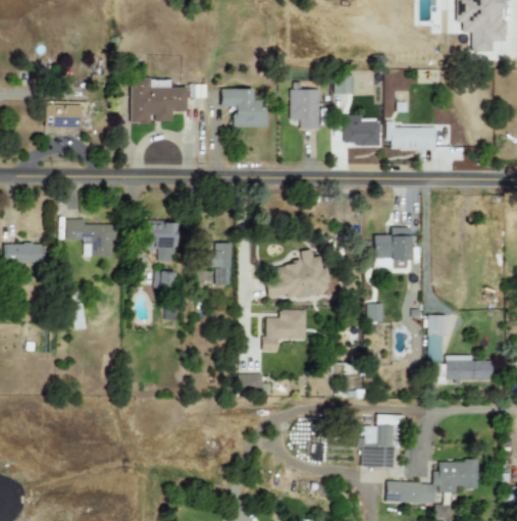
[(456,0),(456,22),(463,22),(463,32),(472,33),(471,51),(494,52),(494,41),(507,42),(508,21),(503,20),(504,9),(508,9),(508,0),(456,0)]
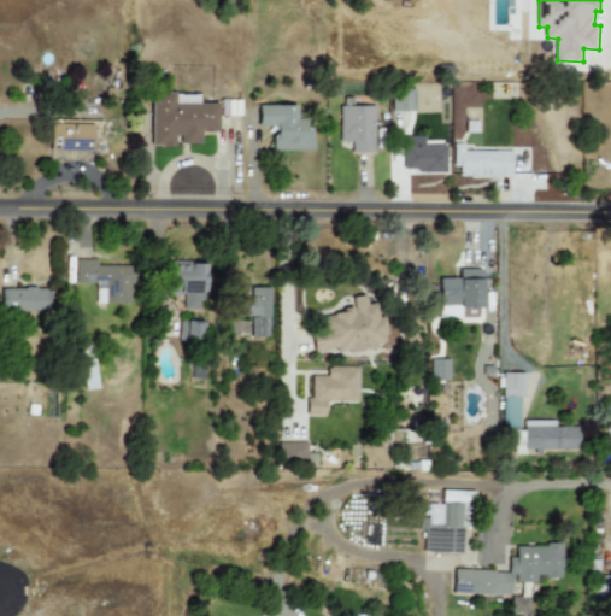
[(419,111),(419,89),(397,89),(397,111),(419,111)]
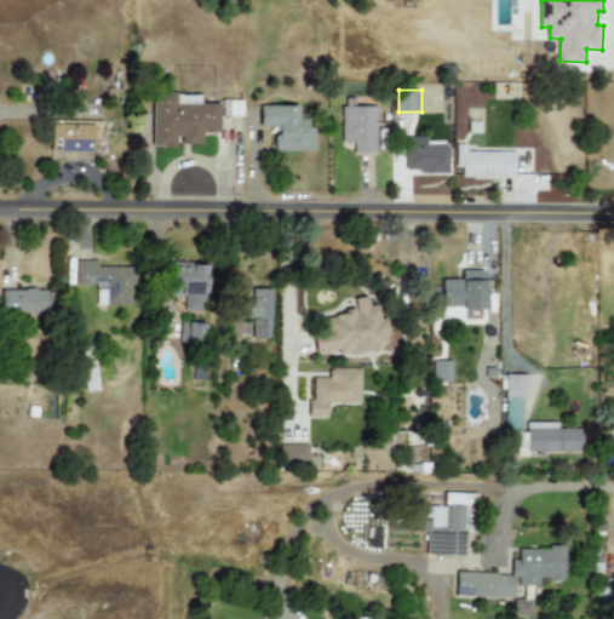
[(223,103),(179,103),(179,93),(156,93),(156,147),(182,147),(182,144),(206,144),(206,132),(223,132),(223,103)]
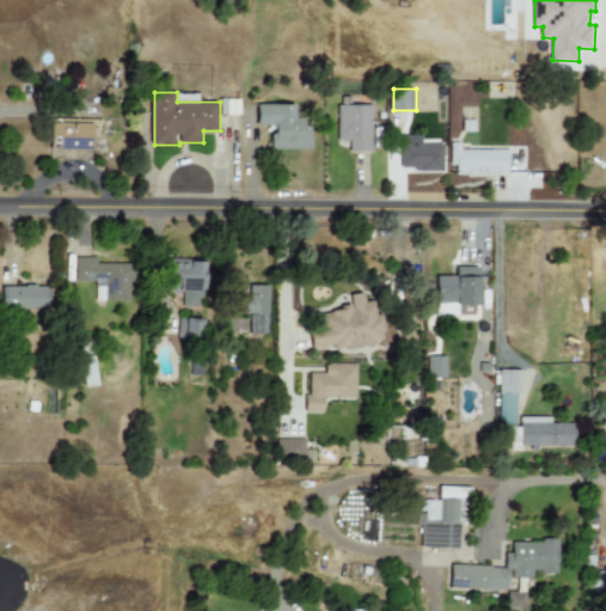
[(298,104),(259,104),(259,126),(274,124),(274,150),(312,148),(312,117),(298,118),(298,104)]
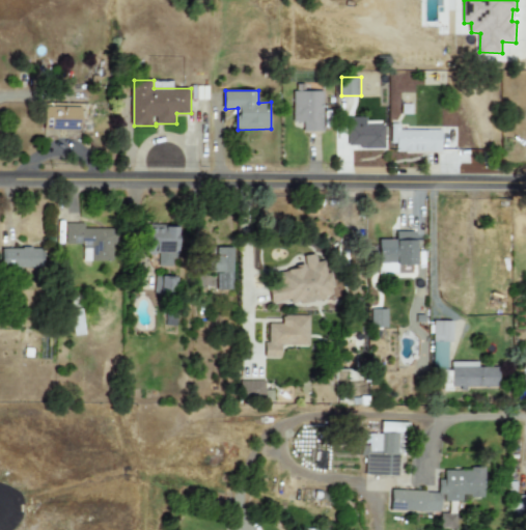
[(296,122),(307,122),(306,132),(326,132),(327,91),(297,90),(296,122)]
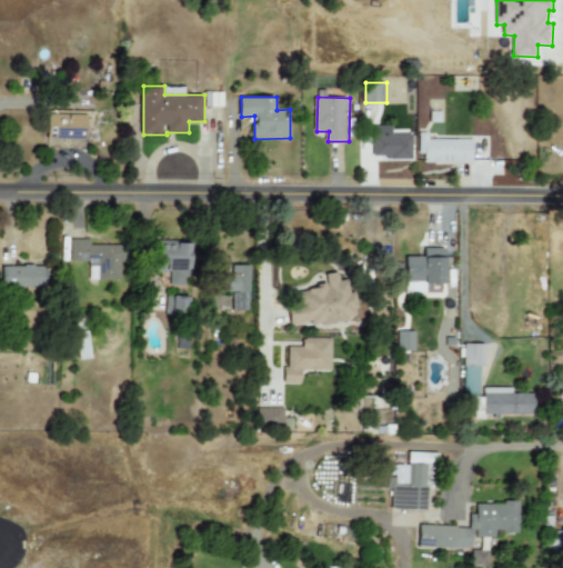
[(88,140),(89,111),(50,110),(49,139),(88,140)]
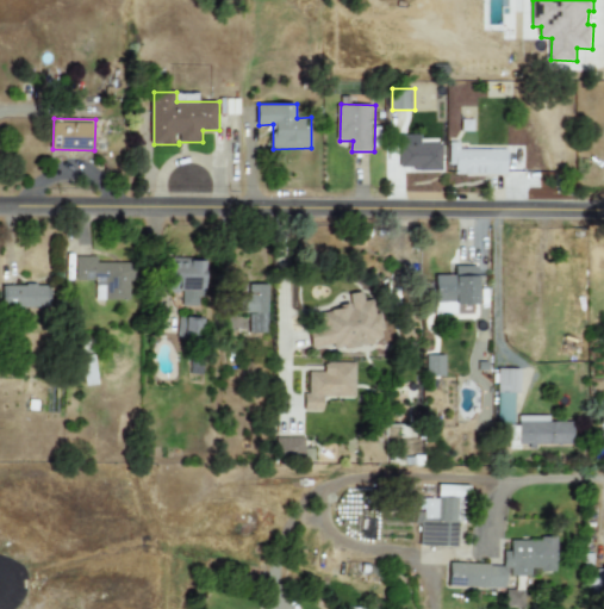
[(446,168),(444,143),(424,143),(424,134),(403,135),(403,169),(446,168)]
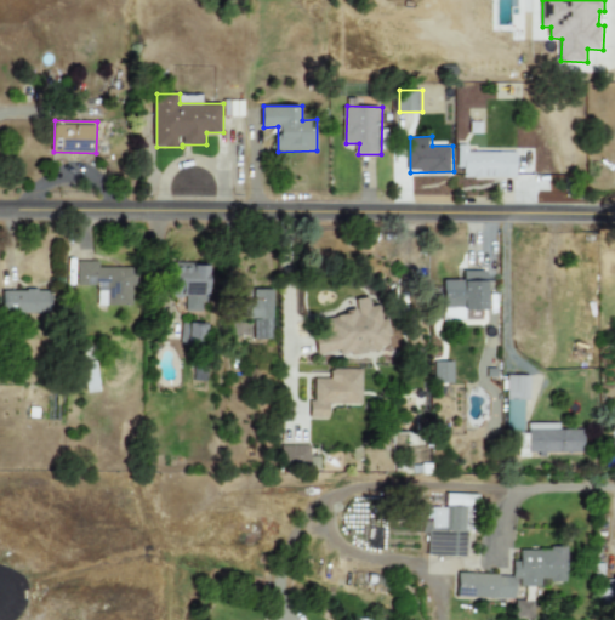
[(520,177),(519,151),(471,152),(471,144),(461,144),(461,168),(467,168),(467,178),(520,177)]
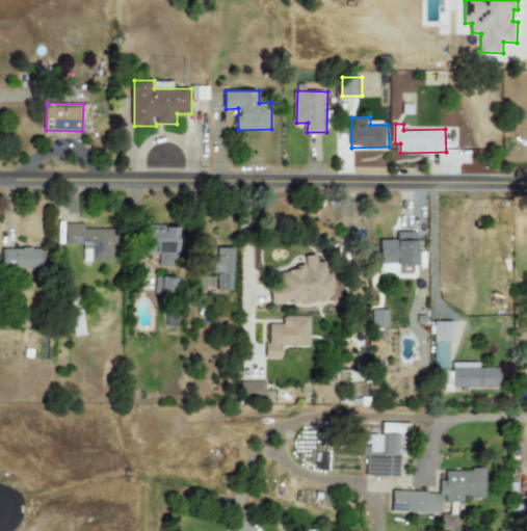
[(68,223),(69,244),(85,244),(86,262),(115,261),(115,229),(87,230),(87,223),(68,223)]
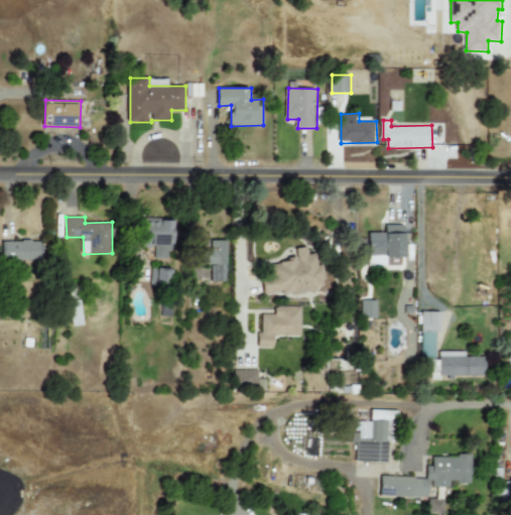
[(175,219),(145,218),(144,247),(157,247),(156,259),(174,260),(175,219)]
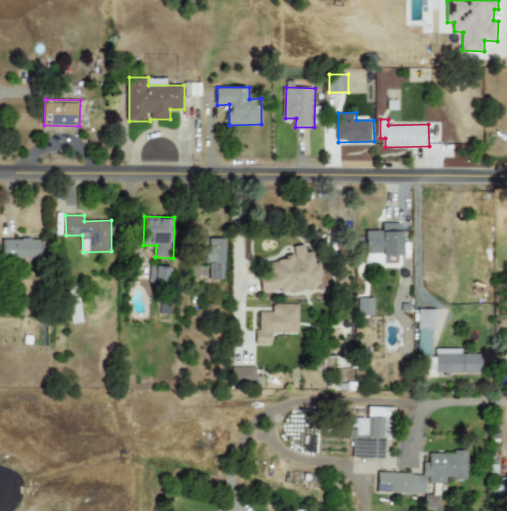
[(369,264),(404,263),(403,223),(384,223),(385,230),(368,231),(369,264)]
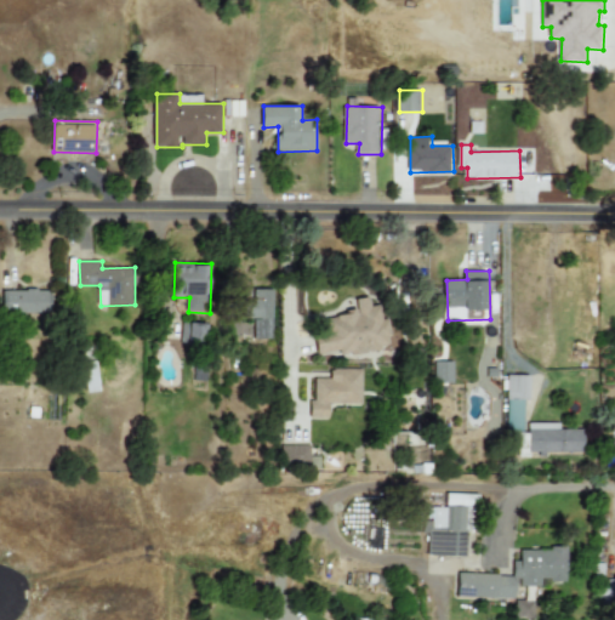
[(275,288),(255,289),(256,300),(246,300),(246,318),(256,318),(256,339),(275,339),(275,288)]
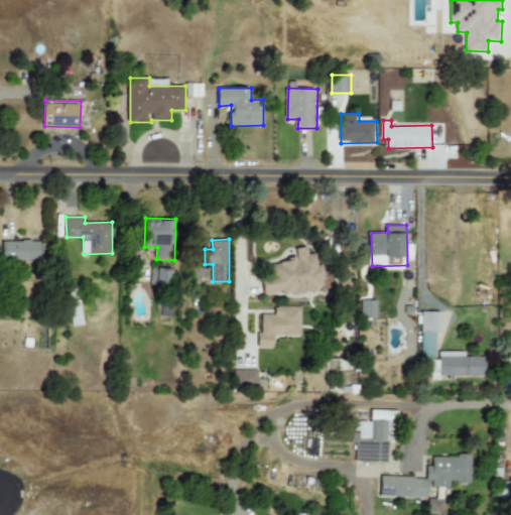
[(4,259),(45,260),(45,241),(4,240),(4,259)]
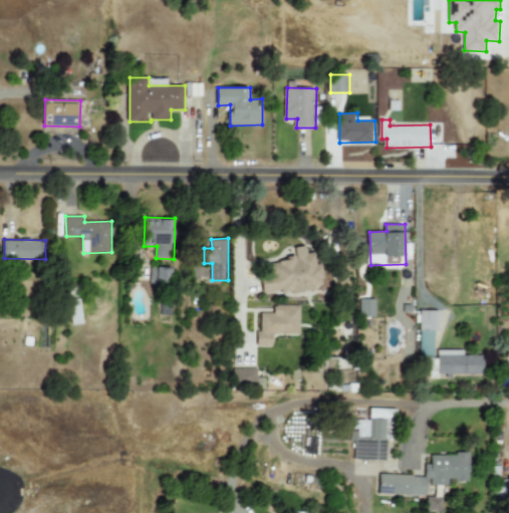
[(265,296),(325,284),(321,263),(317,263),(314,252),(307,253),(305,245),(295,247),(297,257),(270,262),(272,275),(261,278),(265,296)]
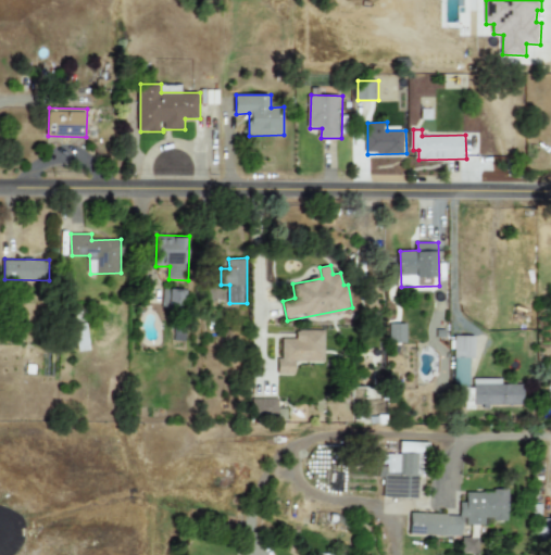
[(187,307),(187,289),(165,288),(165,306),(187,307)]
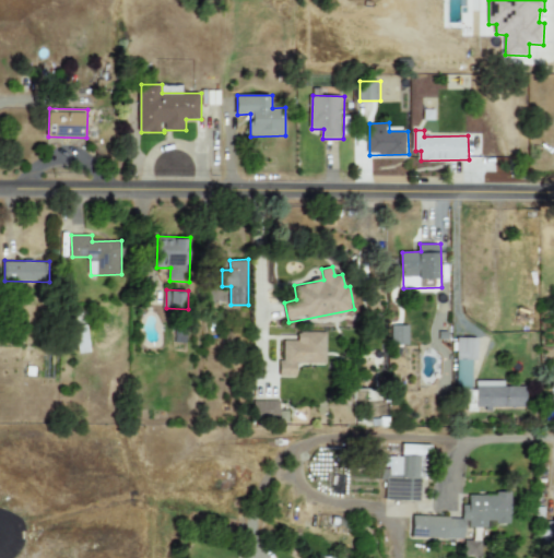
[(411,343),(410,324),(393,324),(395,344),(411,343)]
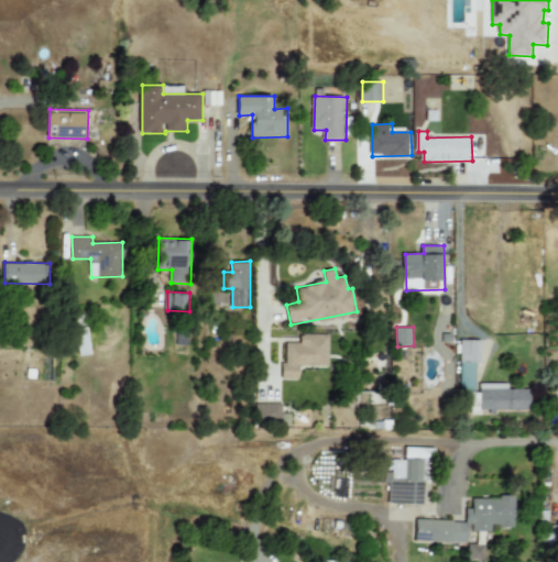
[(79,355),(93,354),(89,328),(77,329),(79,355)]
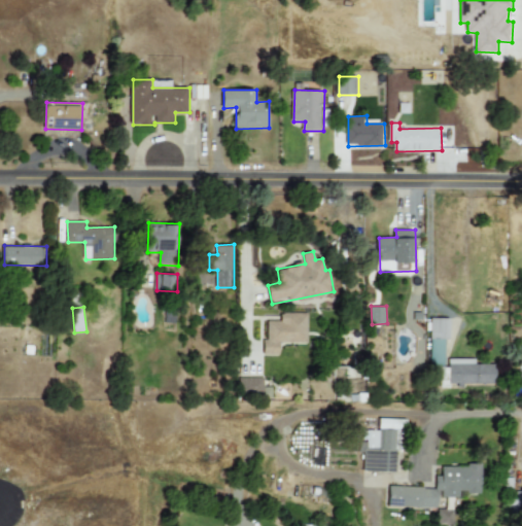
[(310,313),(282,312),(282,320),(270,320),(269,339),(265,339),(265,354),(280,354),(281,343),(310,343),(310,313)]
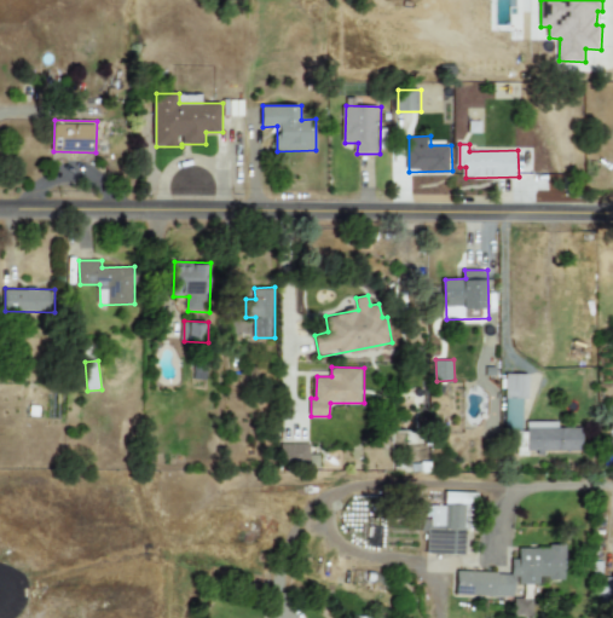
[(508,397),(530,397),(531,373),(509,373),(508,397)]
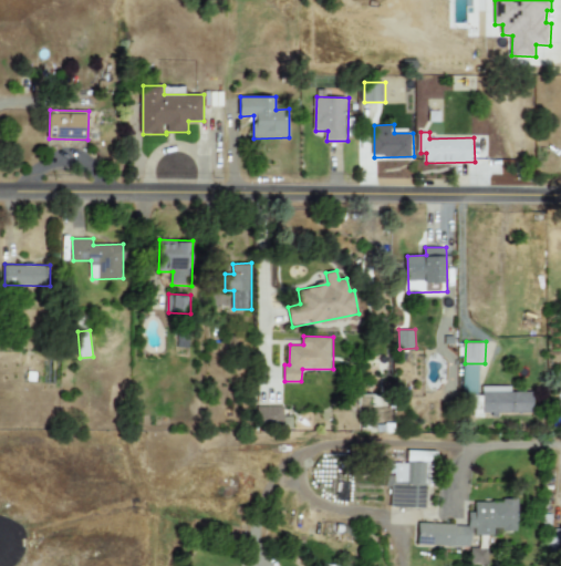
[(465,404),(479,404),(480,364),(467,363),(465,404)]
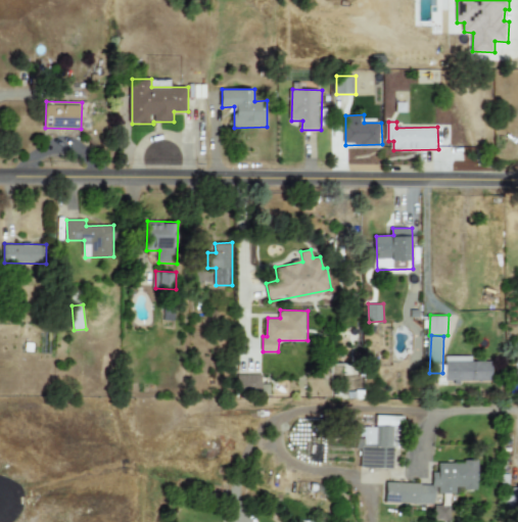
[(474,356),(448,356),(448,380),(495,381),(495,361),(474,361),(474,356)]
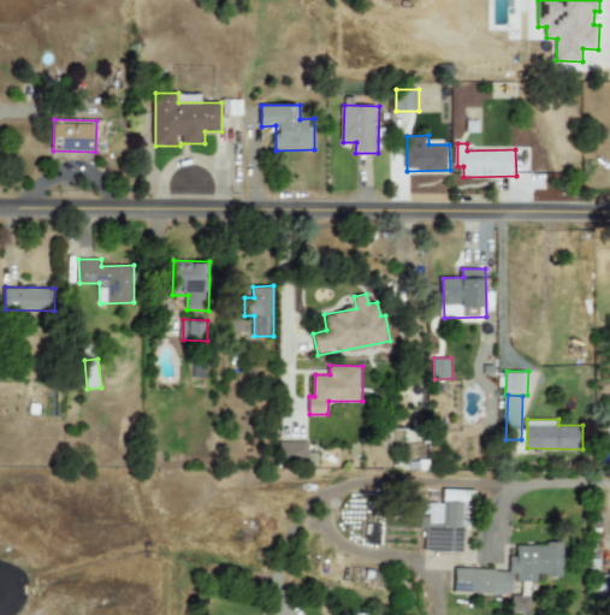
[(309,441),(280,441),(282,463),(319,462),(319,451),(309,451),(309,441)]
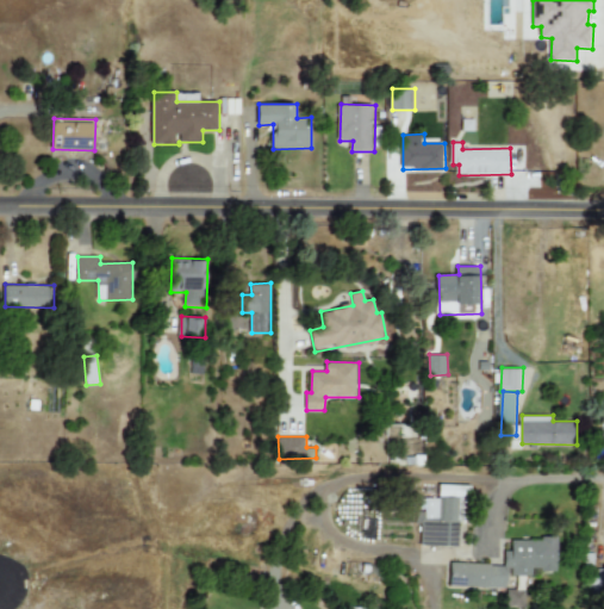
[(461,546),(462,486),(441,485),(441,498),(423,497),(422,509),(418,509),(418,523),(424,523),(423,545),(461,546)]
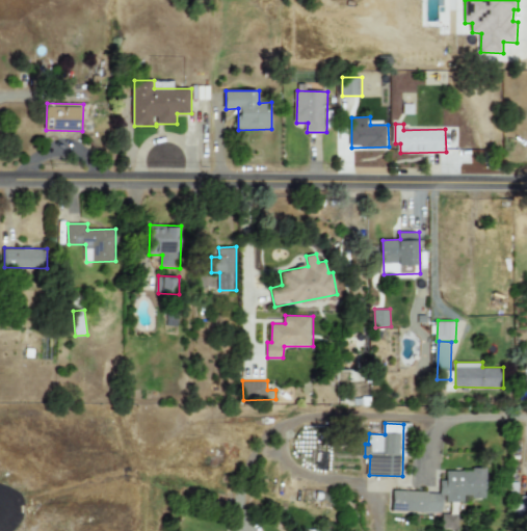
[(394,511),(445,511),(445,501),(466,502),(466,496),(488,497),(488,471),(448,470),(447,480),(442,479),(442,492),(394,490),(394,511)]
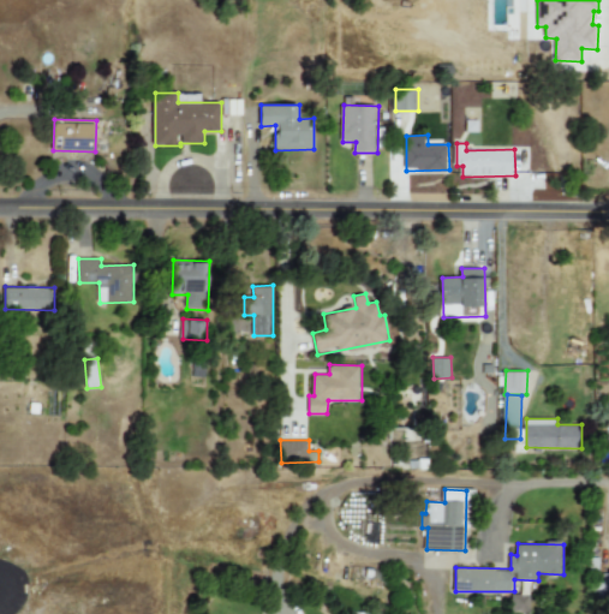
[(513,612),(532,612),(533,594),(514,594),(513,612)]
